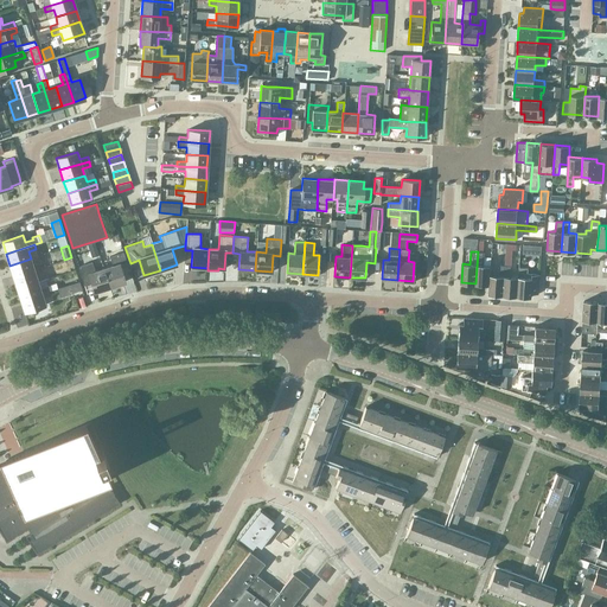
[(478,251),(475,283),(490,285),(491,275),(491,266),(487,266),(484,266),(485,256),(485,253),(484,253),(478,251)]
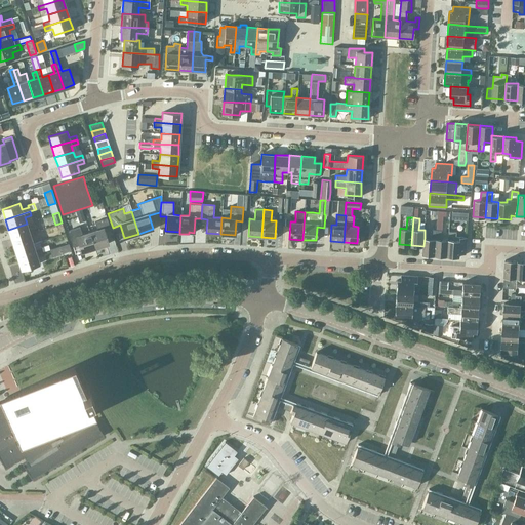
[(97,231),(89,233),(94,248),(109,244),(107,236),(112,234),(107,218),(95,223),(97,231)]
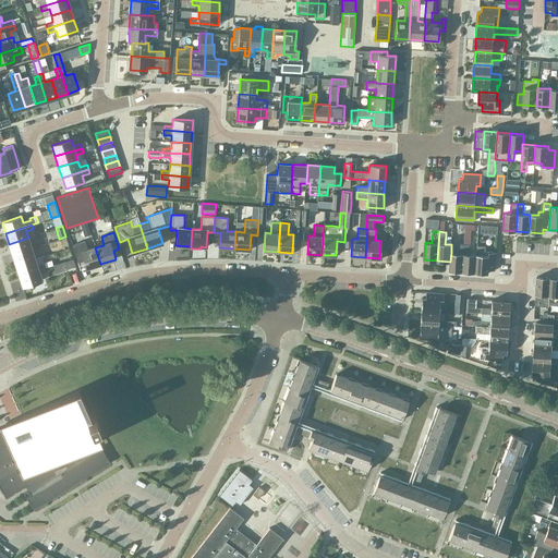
[(31,244),(28,238),(9,244),(12,254),(38,246),(37,242),(31,244)]
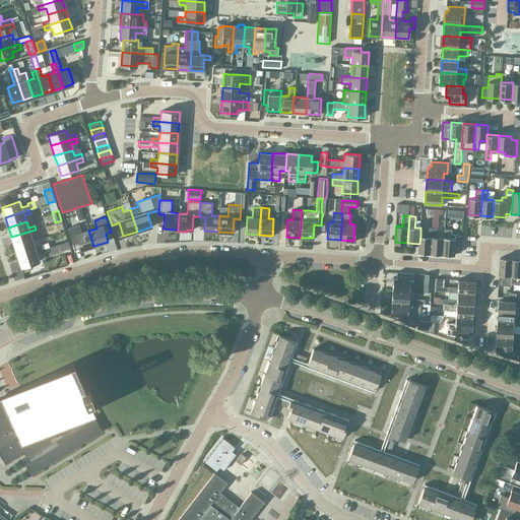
[(93,246),(88,231),(81,233),(79,225),(67,229),(72,244),(72,245),(78,243),(80,250),(93,246)]
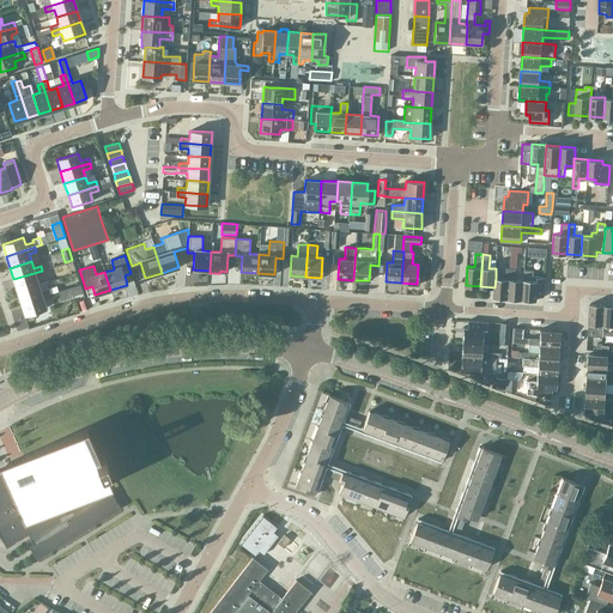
[(495,287),(493,297),(508,298),(510,268),(505,268),(504,278),(496,278),(495,287)]
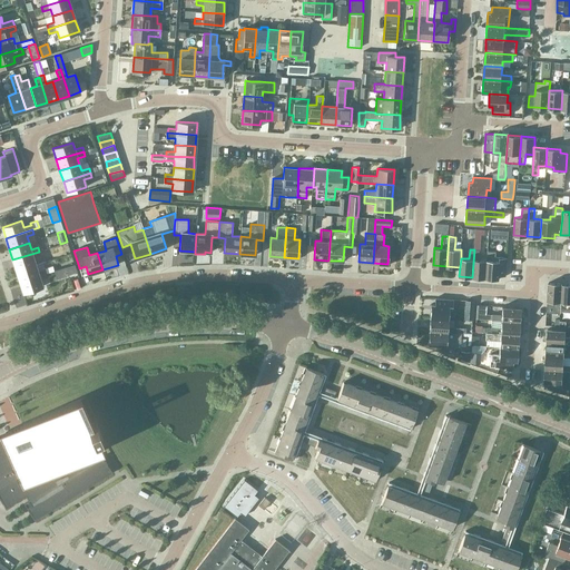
[(474,249),(472,277),(478,277),(485,278),(488,261),(479,259),(480,249),(477,249),(474,249)]
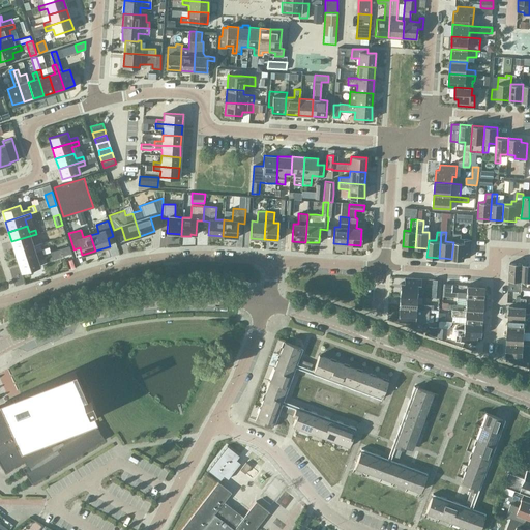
[(36,234),(11,241),(15,252),(33,245),(31,240),(38,237),(36,234)]
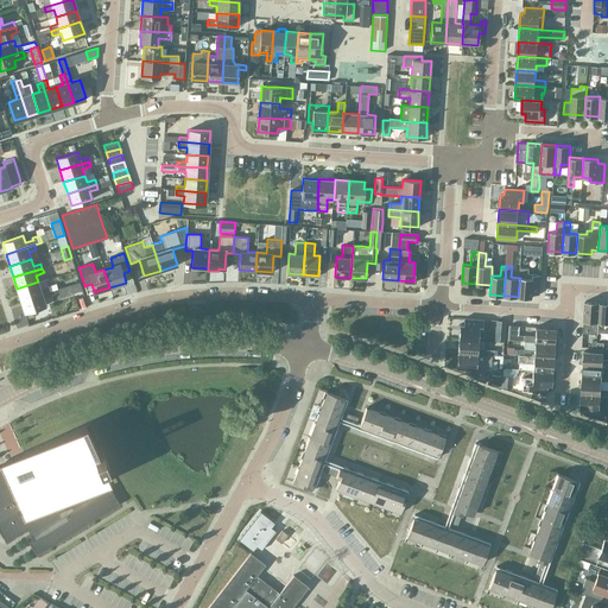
[(520,278),(518,297),(533,298),(533,293),(539,295),(542,276),(529,274),(529,268),(520,268),(520,278)]
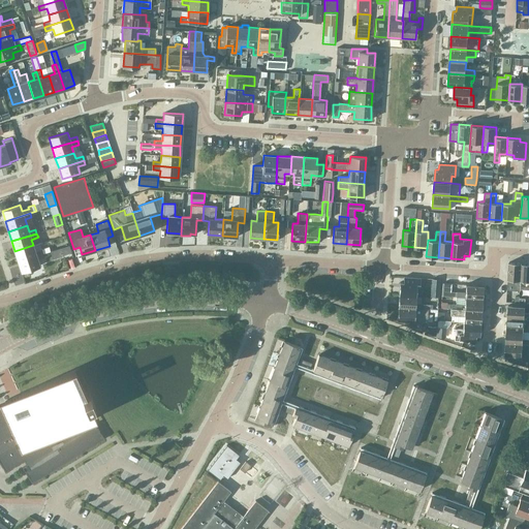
[(33,245),(14,251),(18,261),(43,253),(41,249),(35,251),(33,245)]
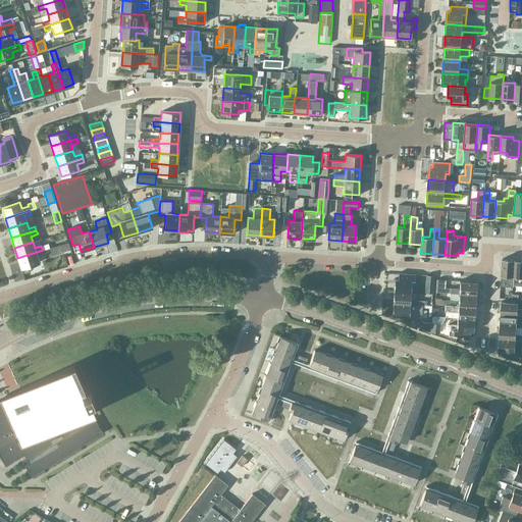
[(67,242),(60,244),(62,251),(69,249),(67,242)]
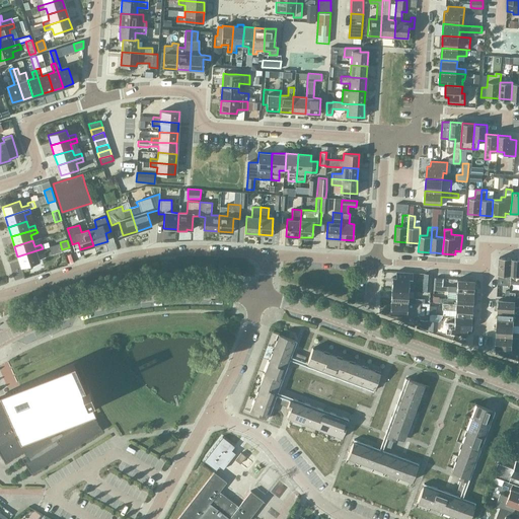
[(43,248),(17,256),(21,267),(39,261),(36,254),(44,252),(43,248)]
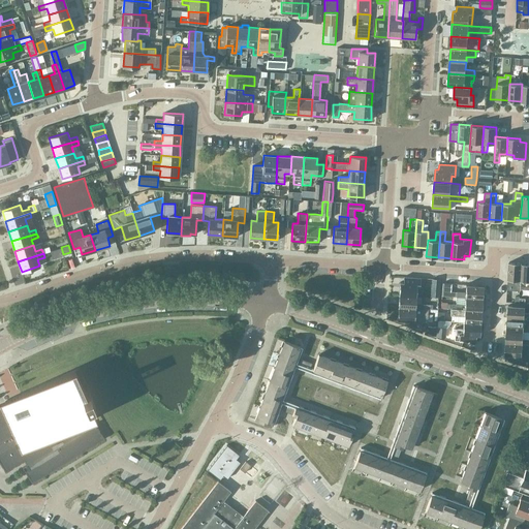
[(520,288),(522,262),(509,261),(508,279),(507,289),(521,290),(521,288),(520,288)]
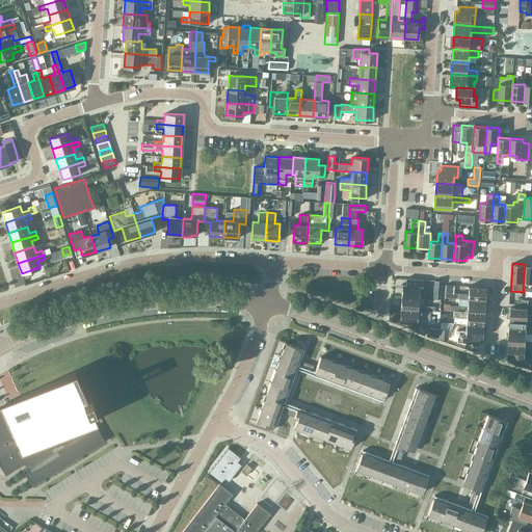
[(531,264),(525,264),(523,290),(524,290),(531,290),(531,264)]
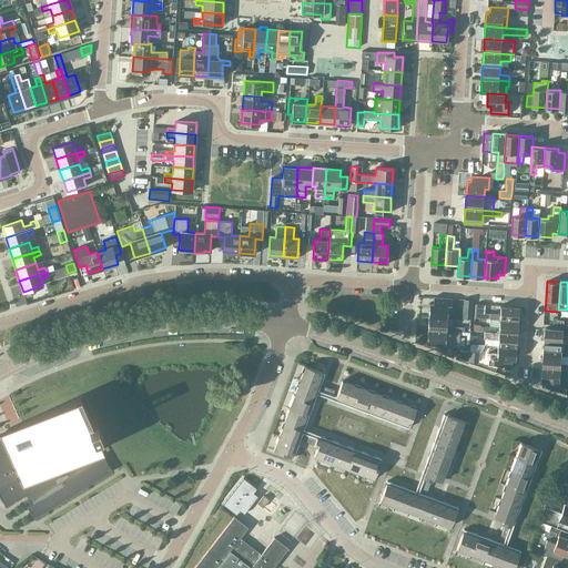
[(428,316),(446,317),(447,310),(450,310),(452,298),(434,296),(433,303),(429,303),(428,316)]
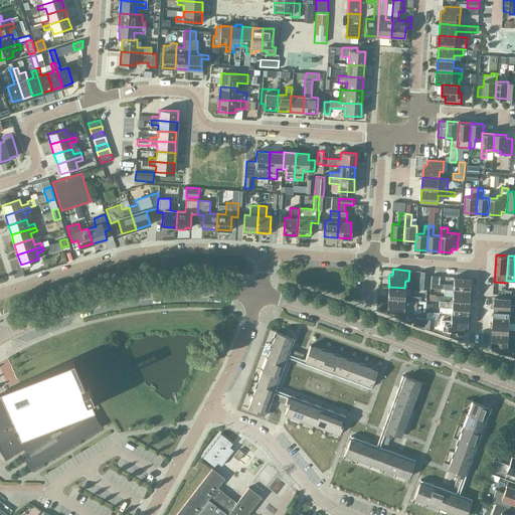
[(445,288),(453,289),(469,290),(470,278),(454,277),(453,285),(445,284),(445,288)]
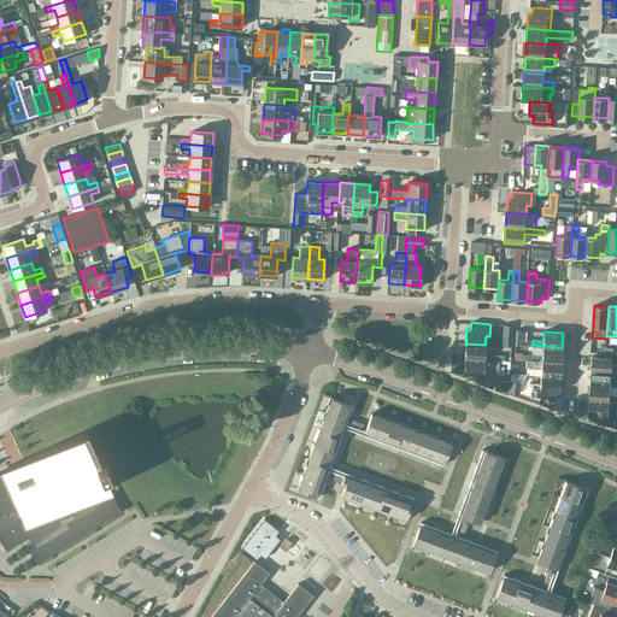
[(465,344),(464,358),(499,360),(499,354),(494,354),(485,354),(485,345),(465,344)]
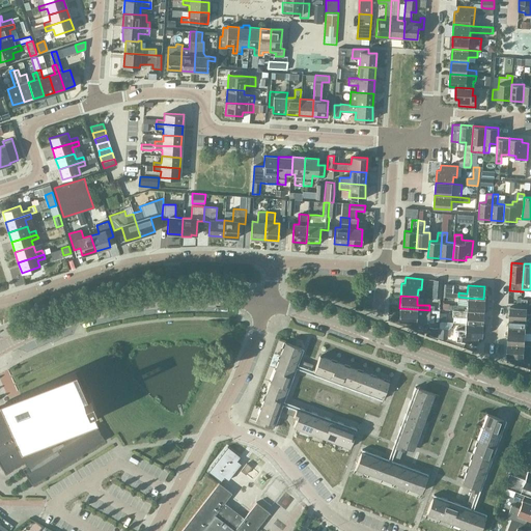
[(483,299),(467,298),(458,297),(457,305),(452,305),(452,310),(483,312),(483,299)]
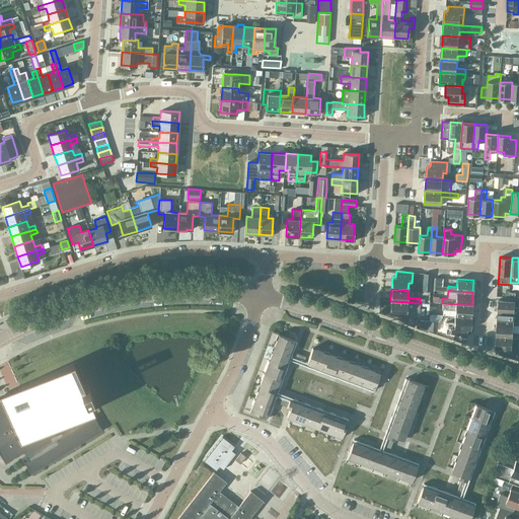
[(498,312),(518,312),(518,306),(515,307),(515,300),(499,299),(498,312)]
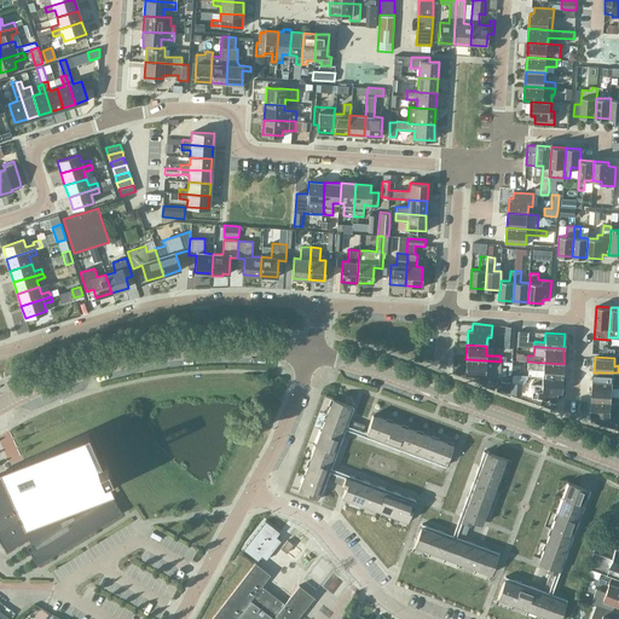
[(501,362),(466,359),(464,374),(485,375),(499,376),(501,362)]
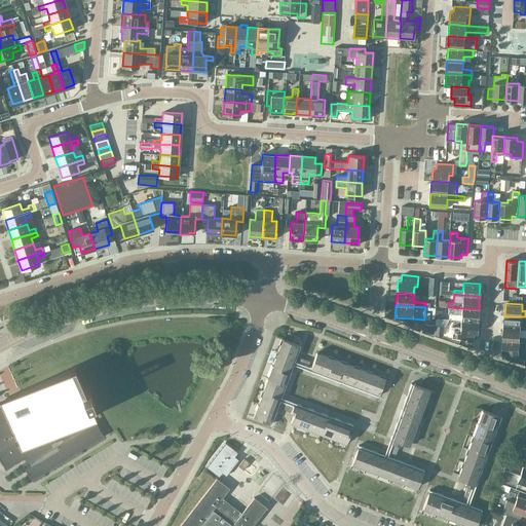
[(479,309),(448,307),(447,313),(461,314),(460,320),(478,321),(479,309)]
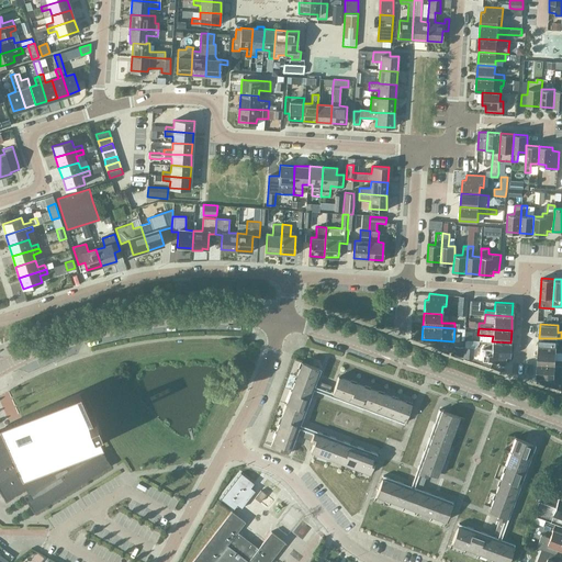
[(539,351),(557,352),(557,344),(561,344),(561,338),(539,338),(539,351)]
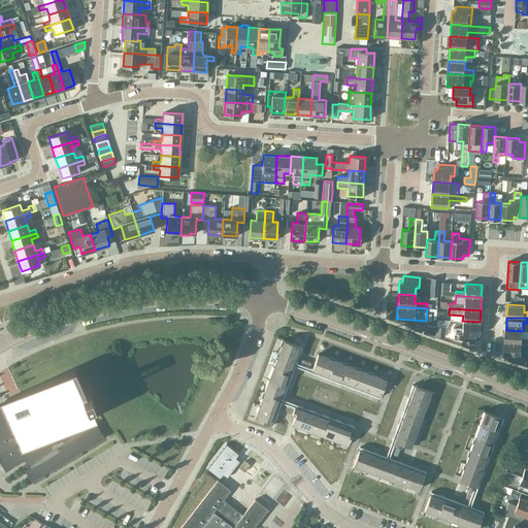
[(454,328),(453,339),(474,340),(475,335),(479,335),(480,322),(462,321),(462,328),(454,328)]
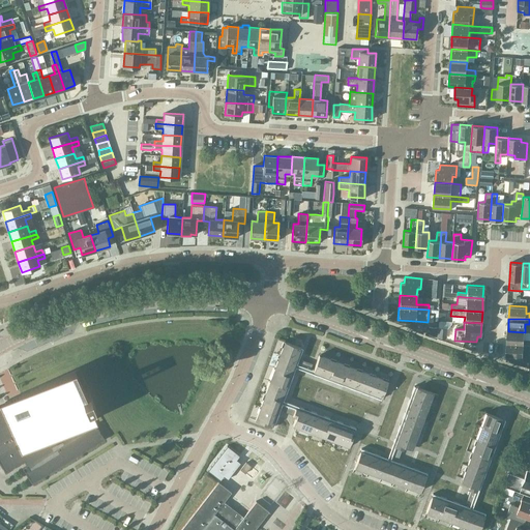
[(428,326),(428,334),(437,337),(437,327),(428,326)]
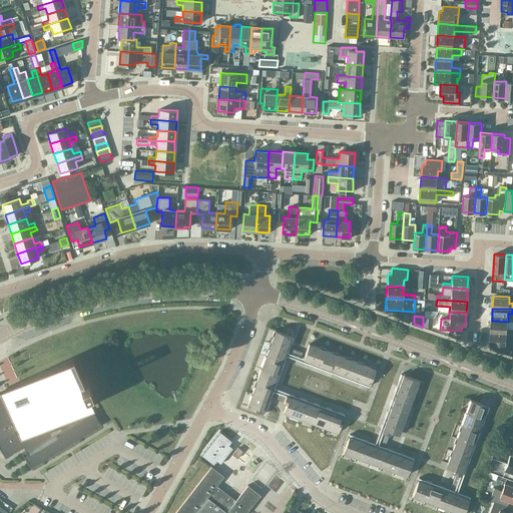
[(432,318),(424,317),(423,327),(431,328),(432,318)]
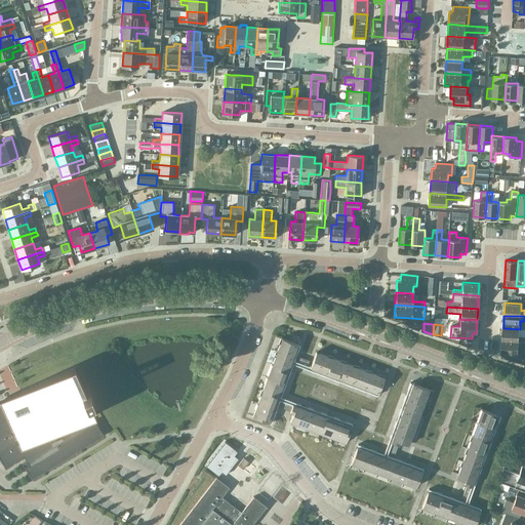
[(503,328),(502,339),(524,341),(524,336),(519,336),(520,329),(503,328)]
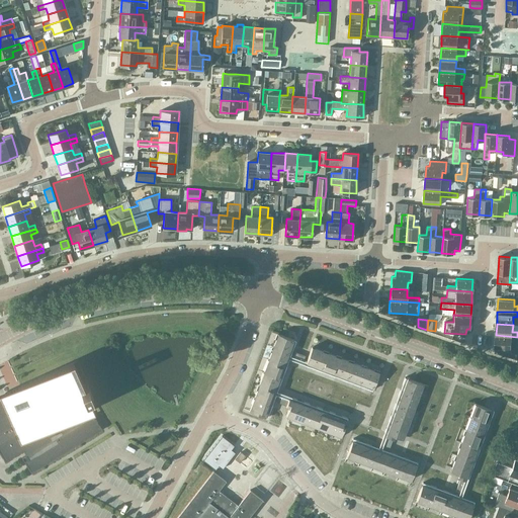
[(273,346),(291,353),(295,340),(277,333),(273,346)]
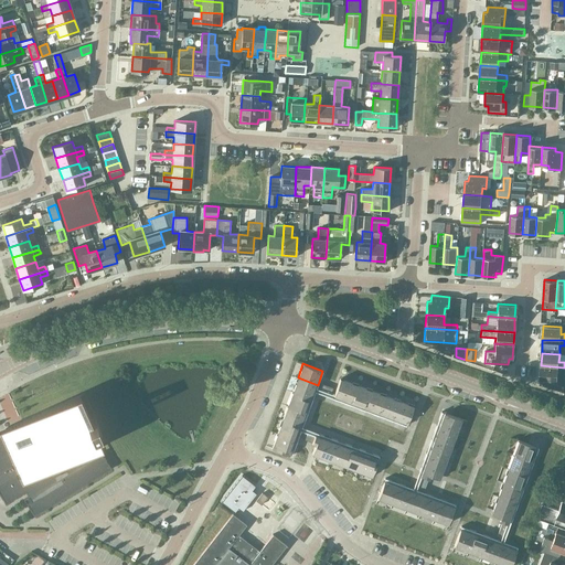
[(564,368),(541,365),(540,380),(545,380),(545,384),(564,385),(564,368)]
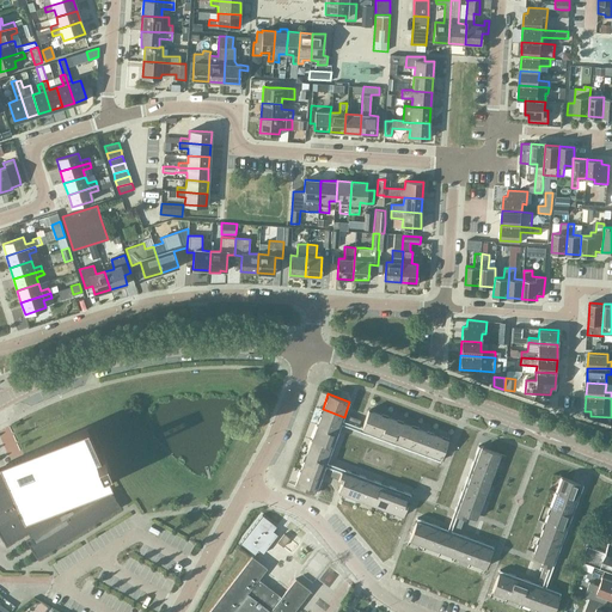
[(54,405),(32,415),(36,422),(57,412),(54,405)]
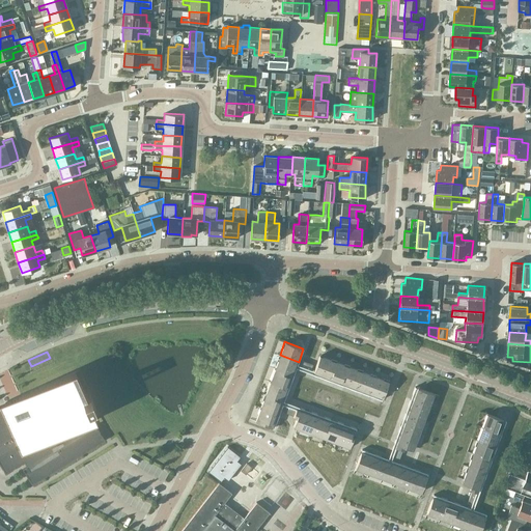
[(299,362),(280,355),(275,368),(294,375),(299,362)]
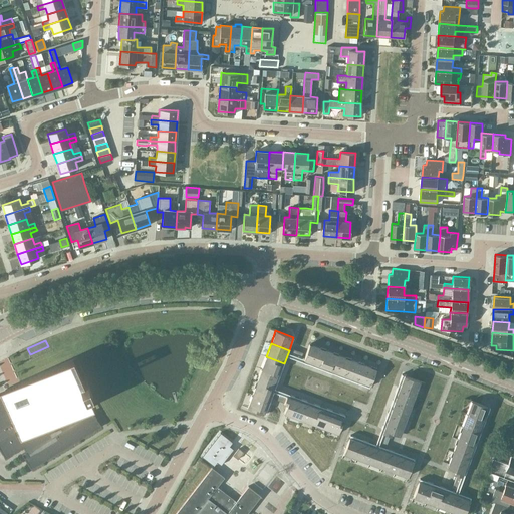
[(304,359),(303,362),(306,363),(313,345),(309,344),(304,359)]
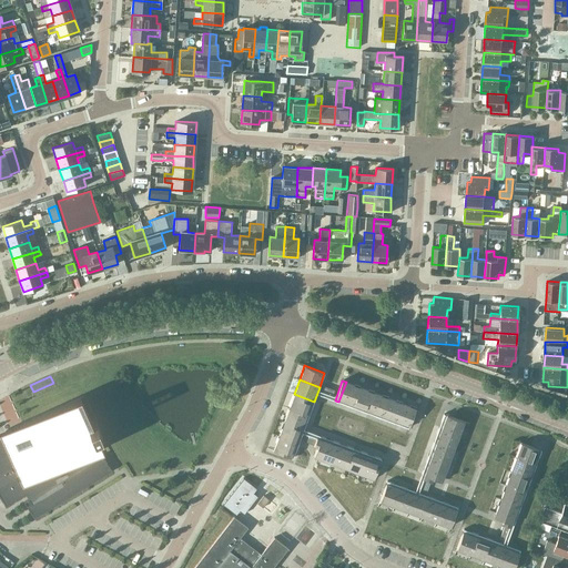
[(361,387),(346,382),(338,402),(353,407),(361,387)]
